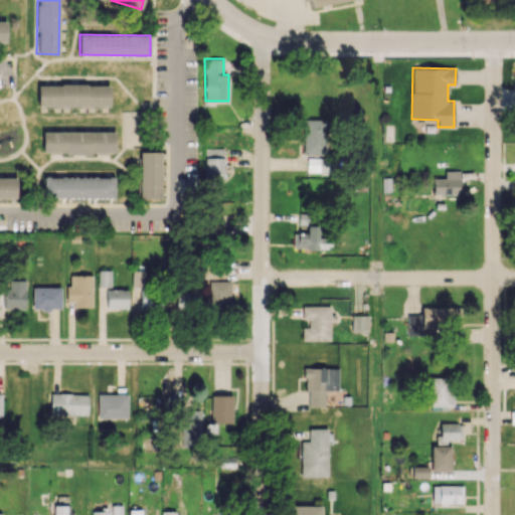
[(110,107),(110,84),(38,83),(38,106),(110,107)]
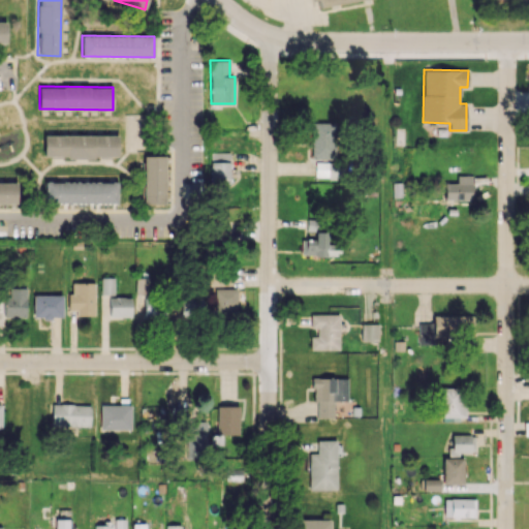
[(312,158),(336,158),(334,122),(311,123),(312,158)]
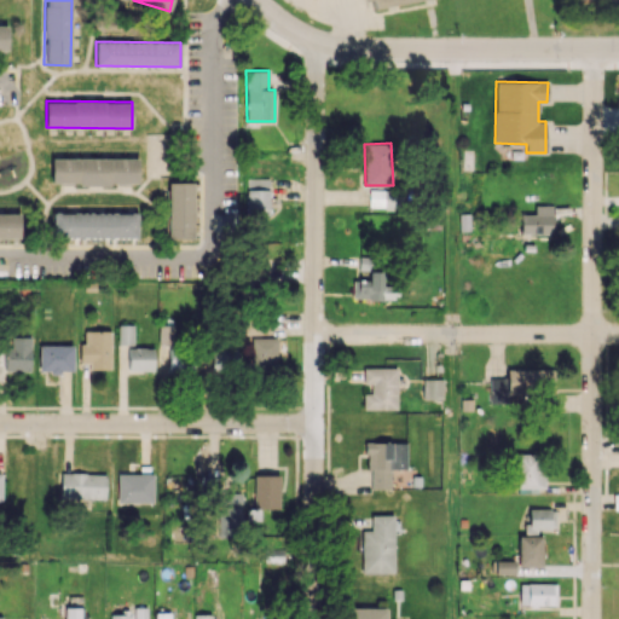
[(51,184),(138,184),(138,158),(52,157),(51,184)]
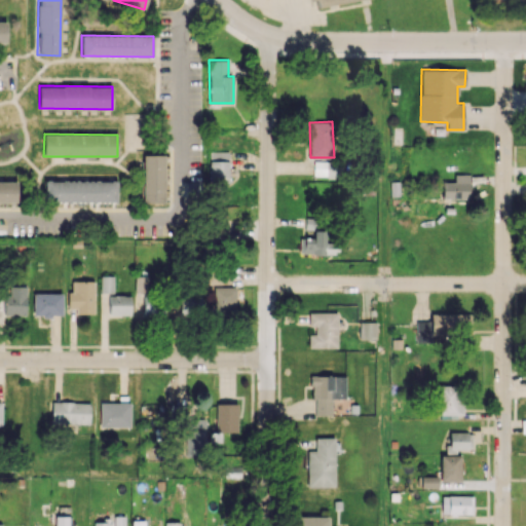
[(229,152),(210,151),(210,182),(228,182),(229,152)]
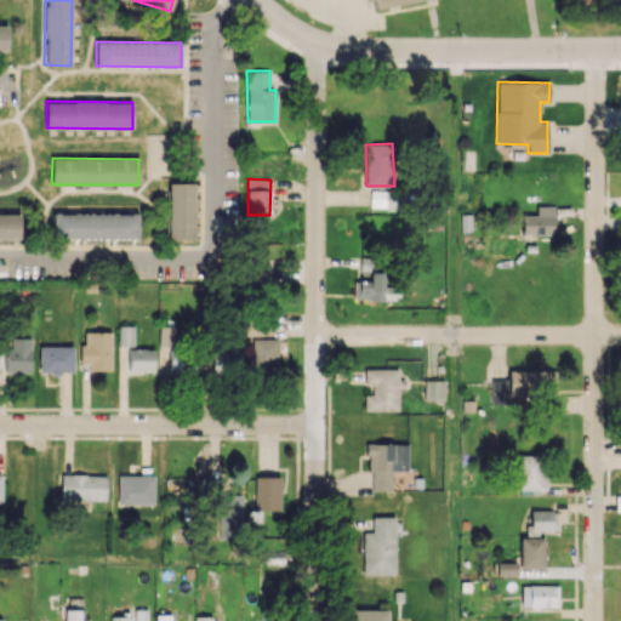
[(169,239),(194,239),(194,182),(169,182),(169,239)]
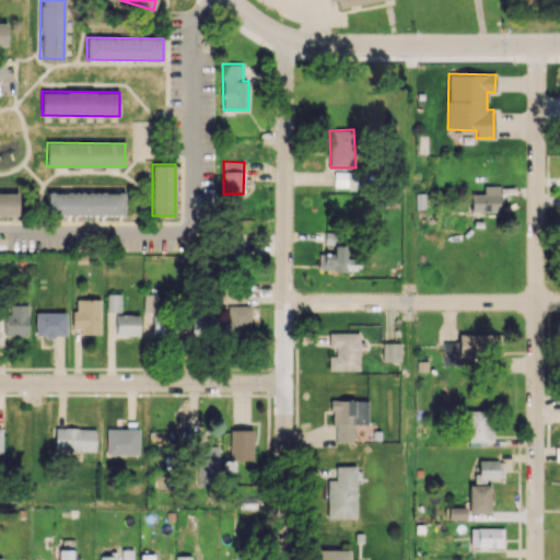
[(499,185),(483,185),(483,194),(470,194),(470,212),(500,211),(499,185)]
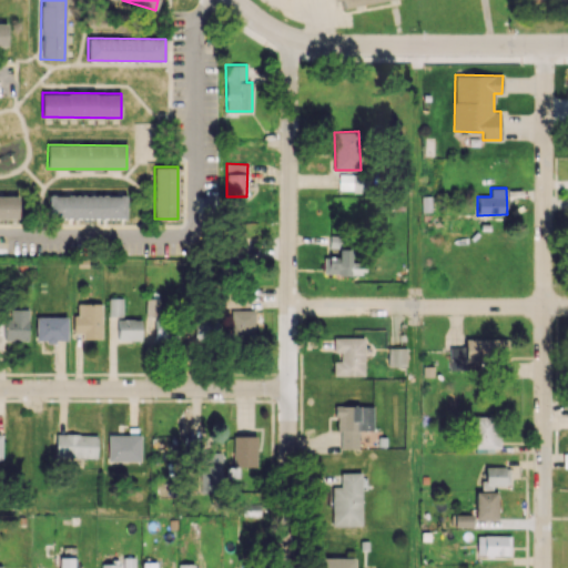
[(0,217),(18,217),(18,194),(0,193),(0,217)]
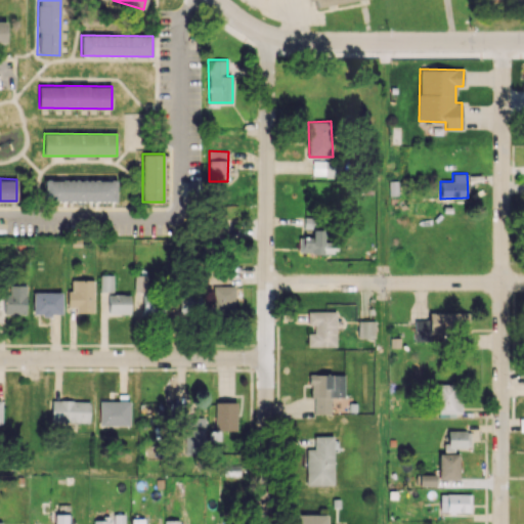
[(117,181),(45,180),(45,201),(117,201),(117,181)]
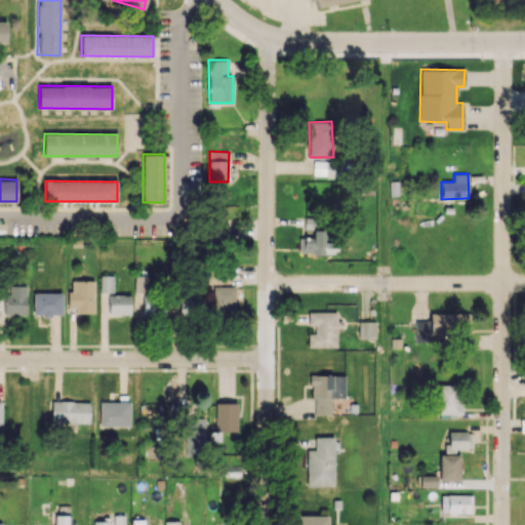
[(299,237),(299,252),(337,253),(337,243),(325,243),(325,217),(305,216),(305,229),(314,229),(314,237),(299,237)]
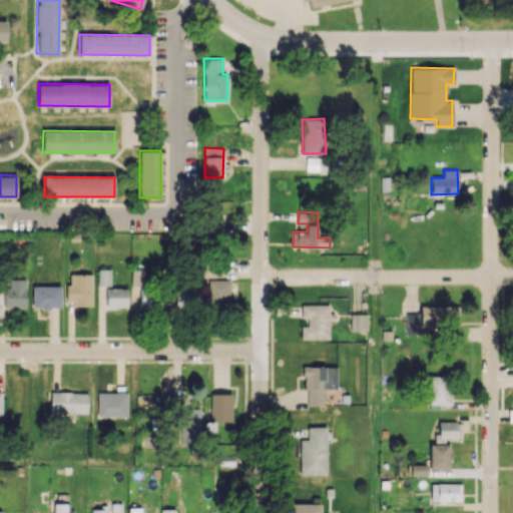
[(110,286),(110,270),(98,269),(97,285),(110,286)]
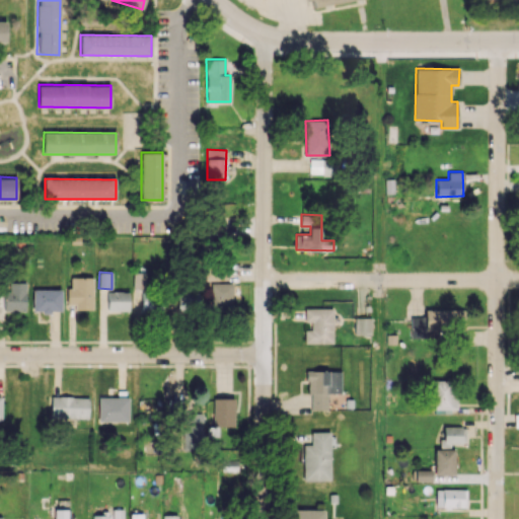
[(133,288),(146,288),(146,273),(133,273),(133,288)]
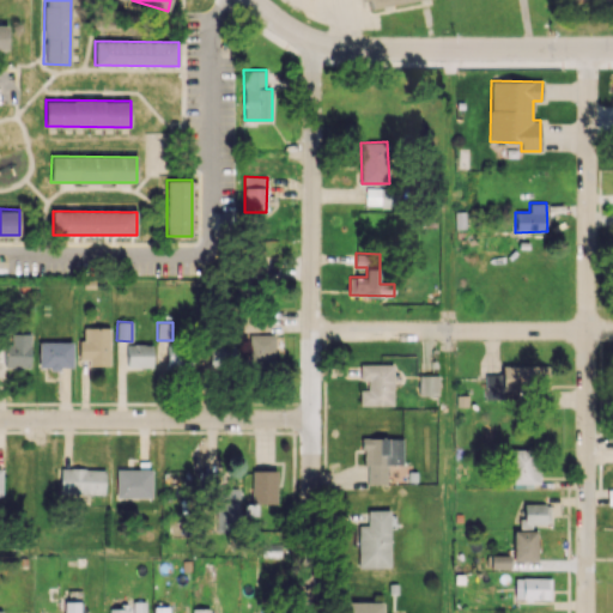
[(80,359),(89,359),(89,366),(109,366),(109,328),(80,327),(80,359)]
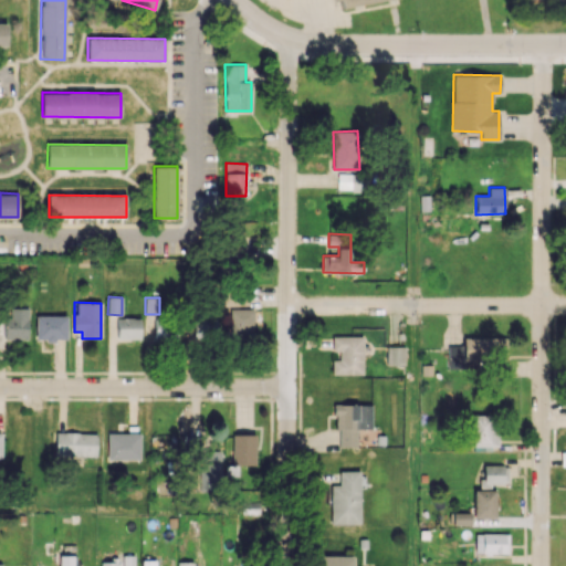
[(29,308),(10,307),(10,317),(6,317),(4,338),(28,339),(29,308)]
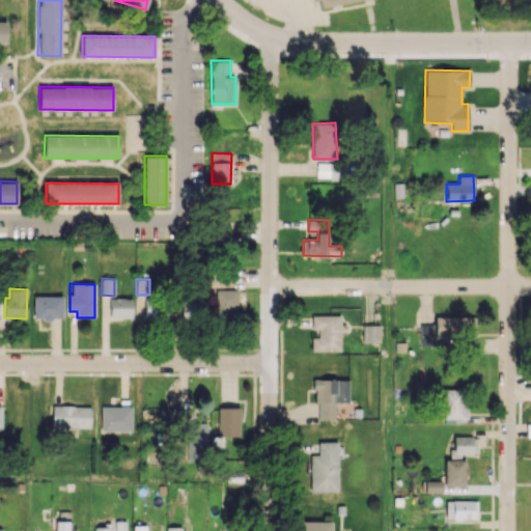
[(238,289),(216,289),(216,317),(238,317),(238,289)]
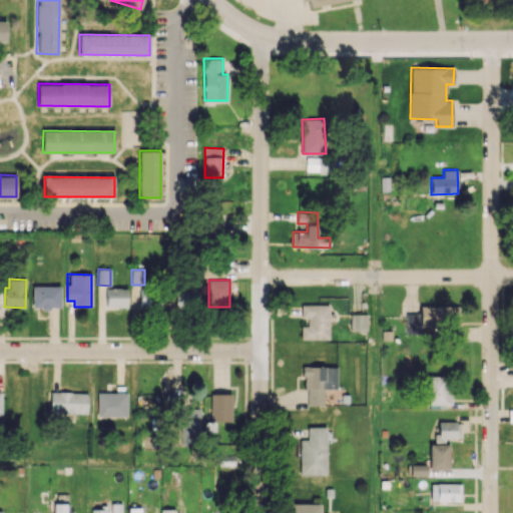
[(60,308),(60,286),(32,286),(32,308),(60,308)]
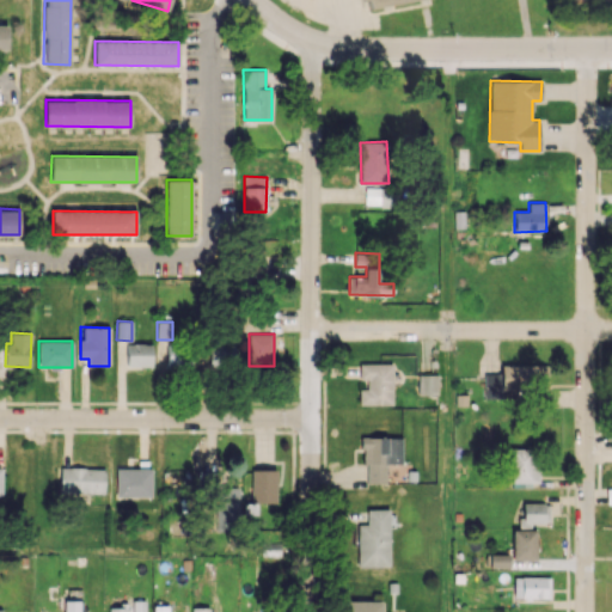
[(152,344),(127,343),(127,366),(152,367),(152,344)]
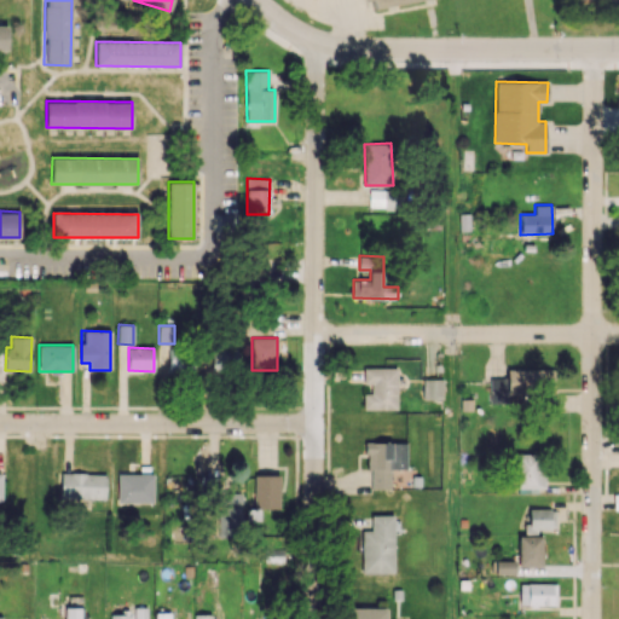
[(236,348),(210,348),(212,371),(237,371),(236,348)]
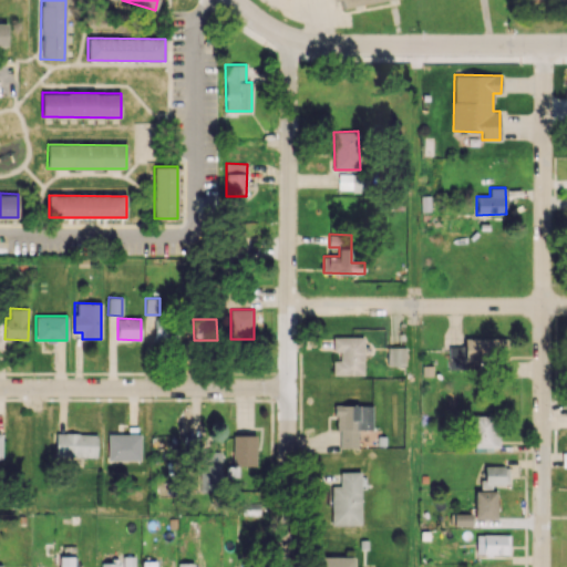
[(177,339),(177,320),(155,321),(155,339),(177,339)]
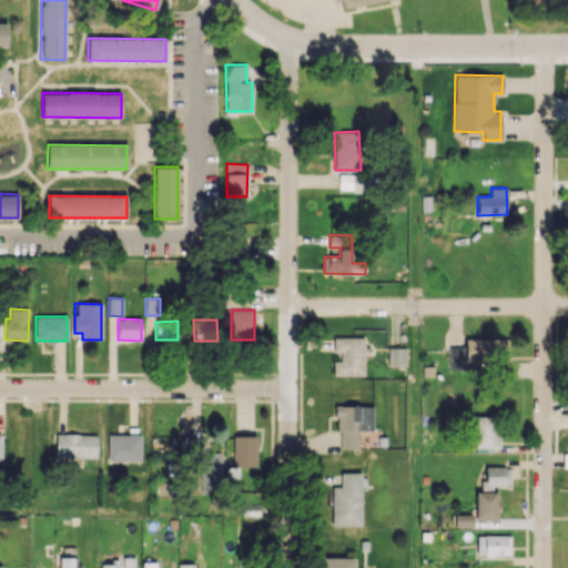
[(333,375),(364,375),(364,337),(333,337),(334,352),(341,352),(341,361),(333,361),(333,375)]
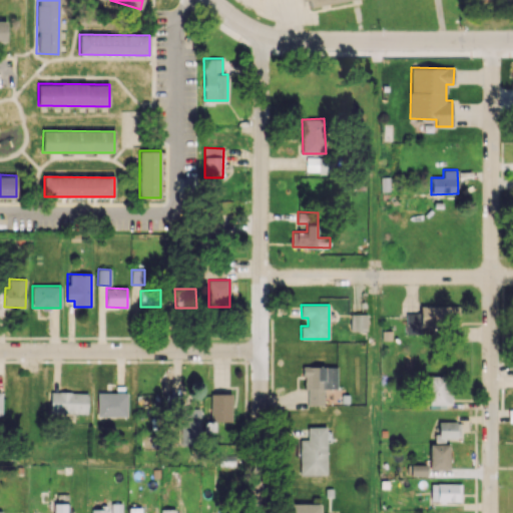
[(458,307),(420,307),(420,315),(405,315),(405,330),(458,331),(458,307)]
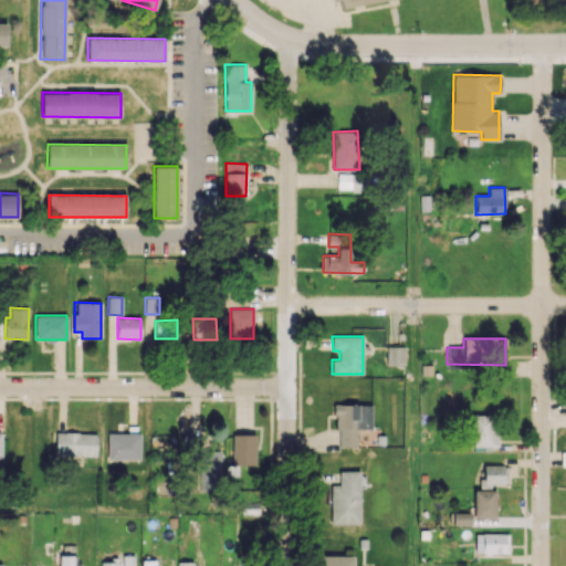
[(386,346),(387,365),(405,365),(405,346),(386,346)]
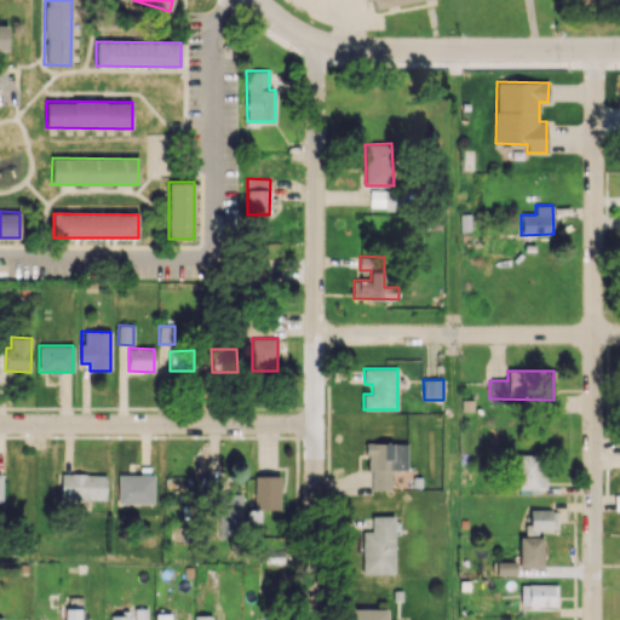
[(407,470),(407,443),(367,442),(367,469),(372,469),(372,489),(390,491),(391,470),(407,470)]
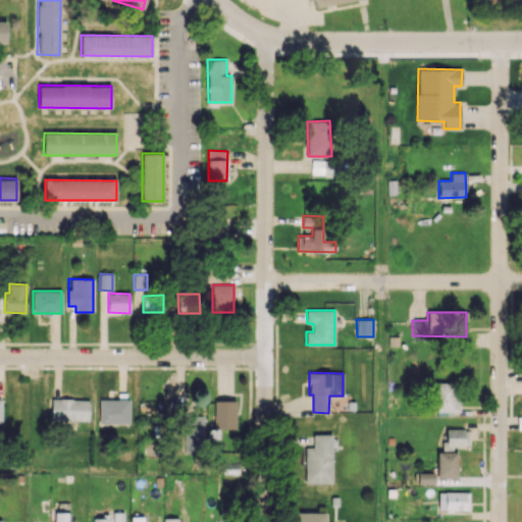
[(434,382),(434,414),(458,415),(458,383),(434,382)]
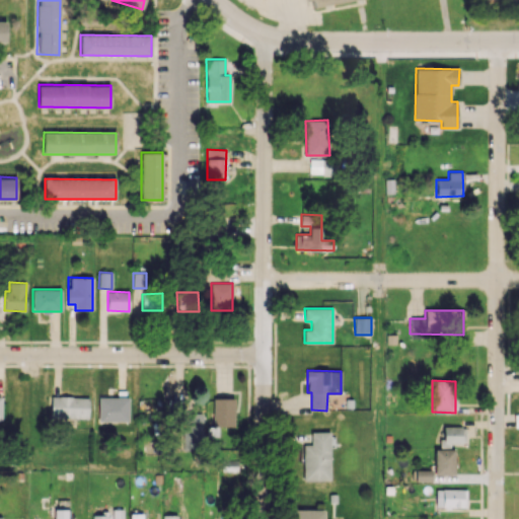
[(88,418),(88,397),(52,396),(51,418),(88,418)]
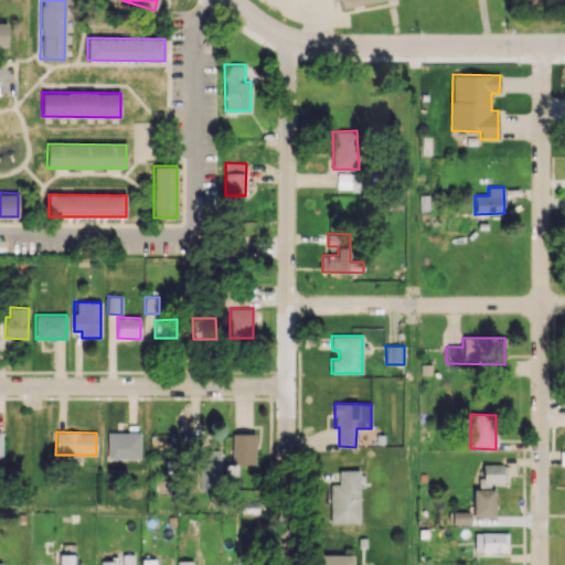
[(107,433),(107,459),(140,458),(140,432),(107,433)]
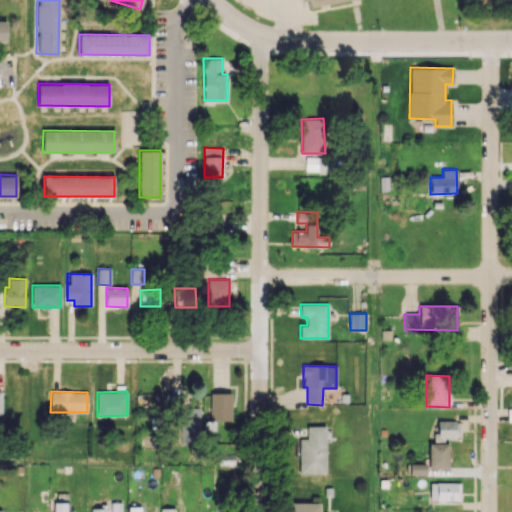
[(231,420),(231,393),(210,393),(210,420),(231,420)]
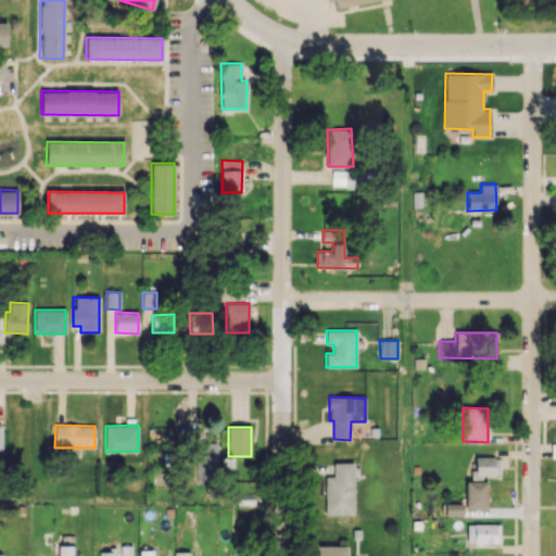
[(217,443),(197,443),(196,478),(216,479),(217,443)]
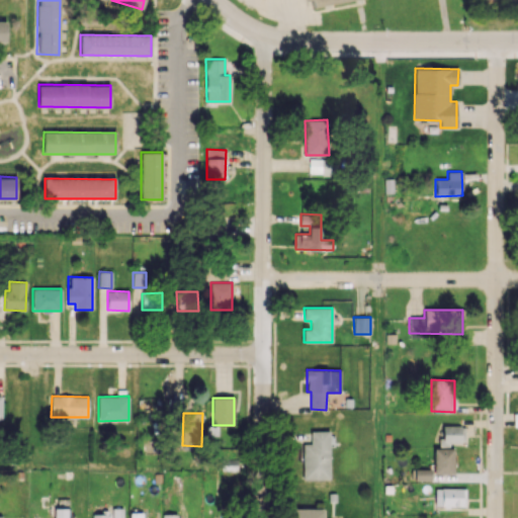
[(461,426),(441,425),(440,444),(461,444),(461,426)]
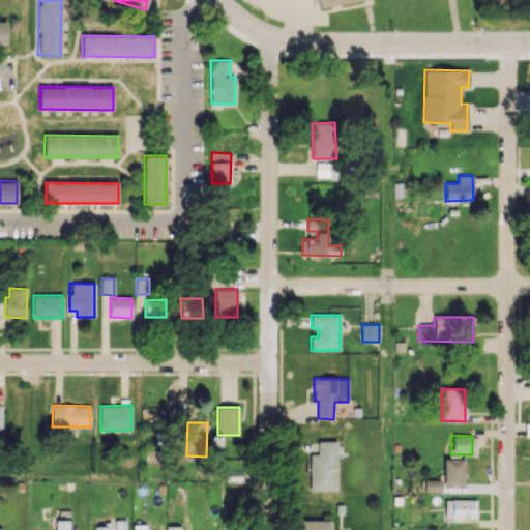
[(311,491),(337,491),(336,457),(341,457),(340,440),(317,441),(318,453),(310,454),(311,491)]
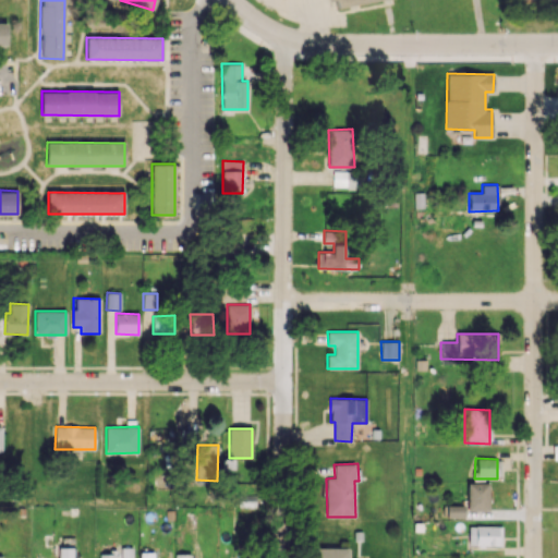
[(488,510),(488,483),(466,484),(468,510),(488,510)]
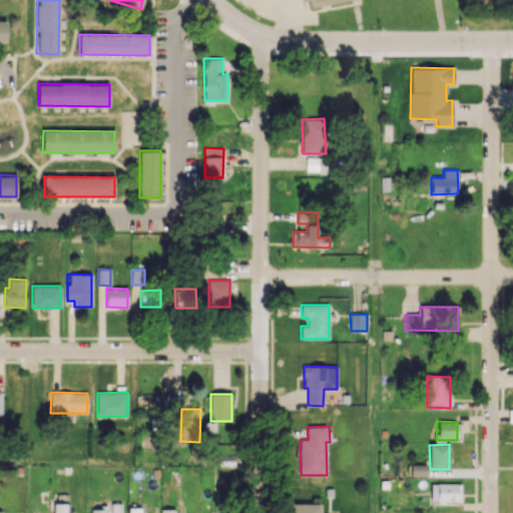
[(427,465),(410,464),(410,476),(427,476),(427,465)]
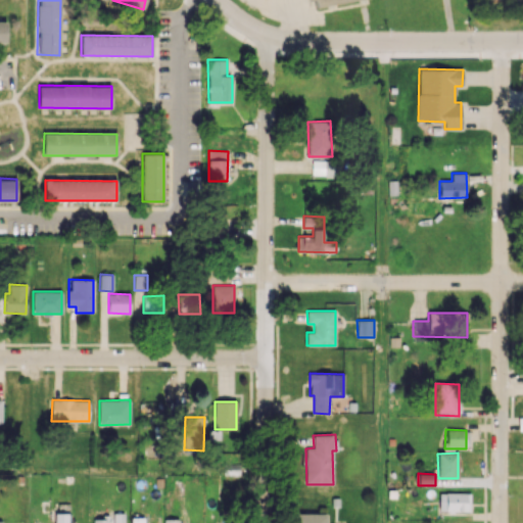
[(470,492),(438,493),(439,512),(470,511),(470,492)]
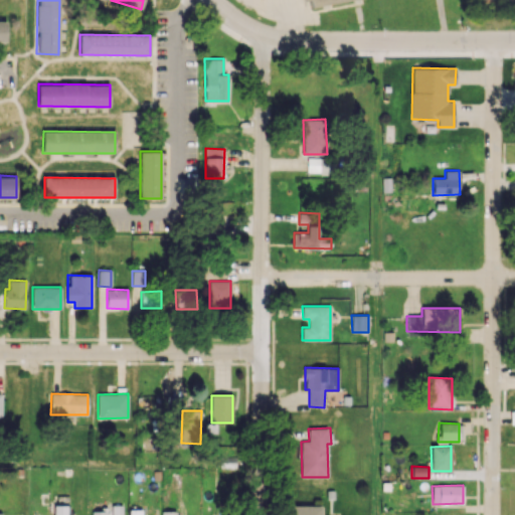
[(53,514),(70,514),(71,506),(54,505),(53,514)]
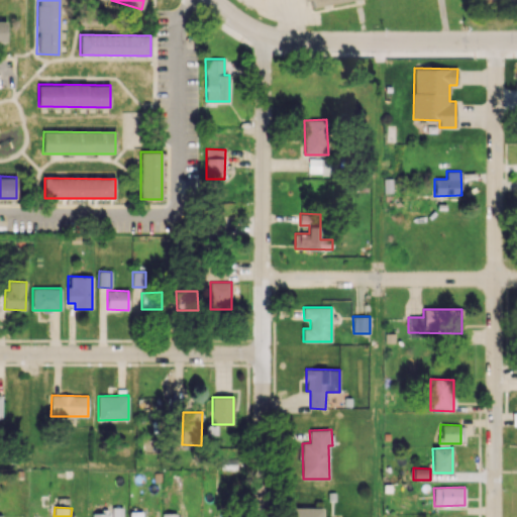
[(112,516),(122,516),(122,507),(112,507),(112,516)]
